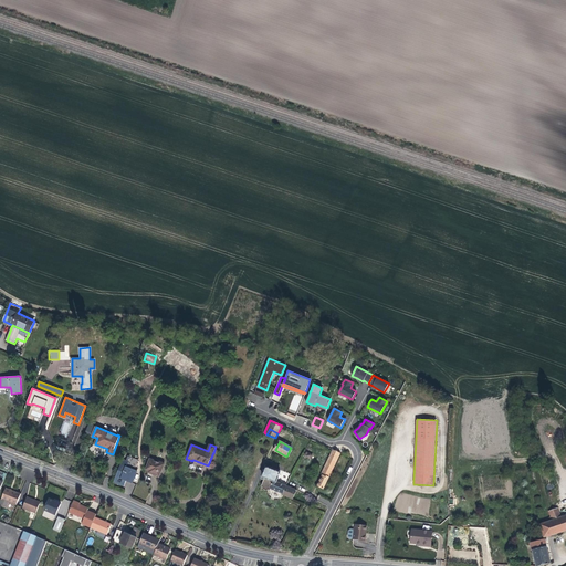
[(336,461),(341,453),(335,450),(323,475),(324,477),(322,482),(320,486),(324,489),(331,474),(332,474),(333,472),(332,472),(336,461)]
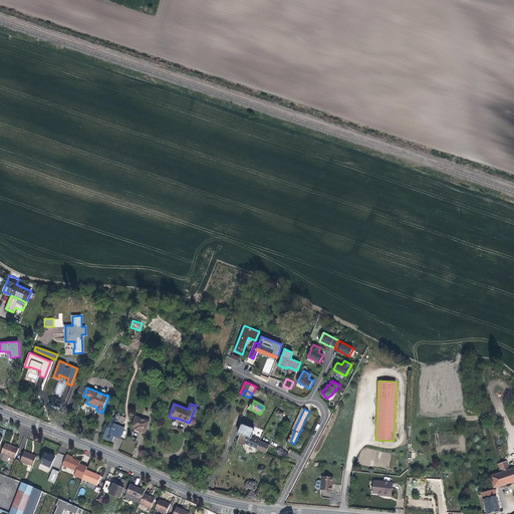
[(137,417),(133,426),(136,428),(138,428),(137,430),(141,432),(145,433),(149,422),(137,417)]
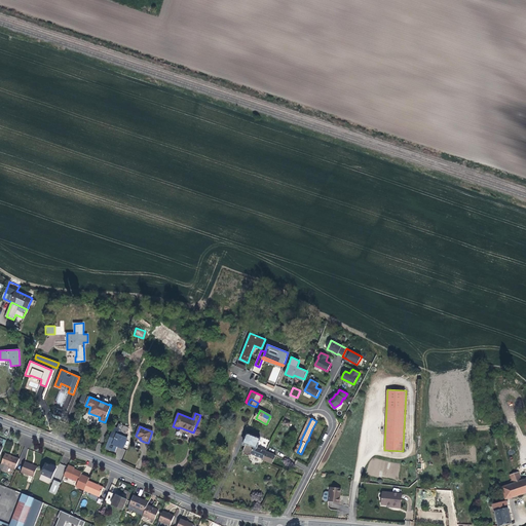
[(120,429),(115,427),(106,448),(116,452),(118,447),(123,449),(128,438),(118,434),(120,429)]
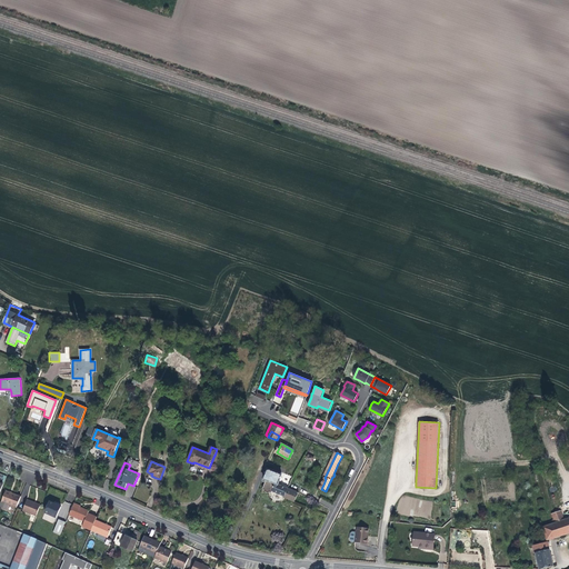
[(279,482),(282,475),(267,468),(262,479),(266,480),(263,486),(262,488),(263,489),(265,491),(268,492),(269,492),(272,492),(272,491),(276,483),(278,485),(279,482)]
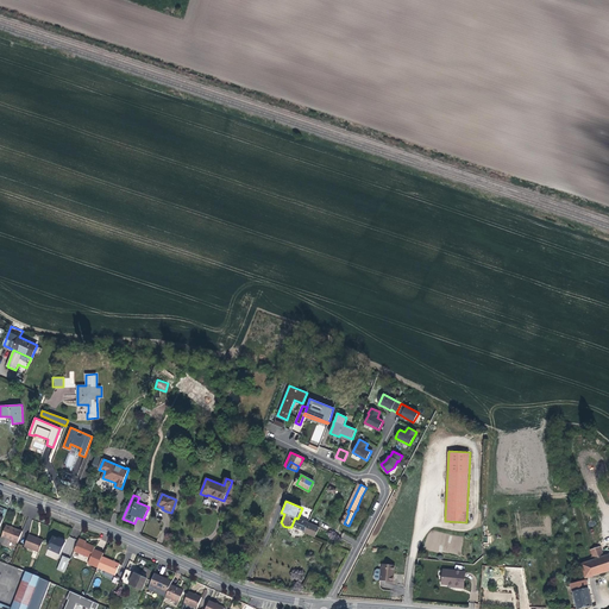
[(307,526),(308,522),(297,519),(295,518),(292,526),(305,531),(307,526)]
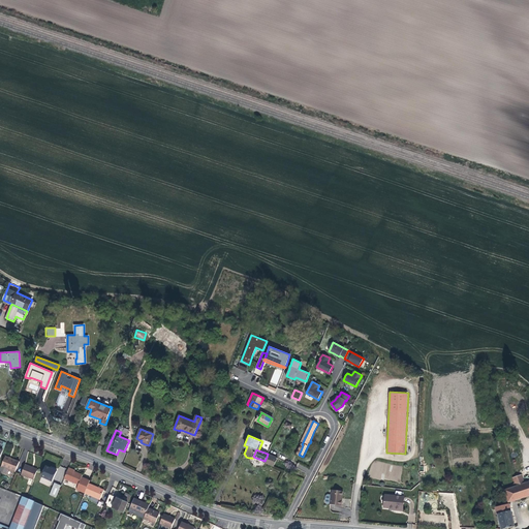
[(274,466),(277,458),(274,456),(268,454),(267,457),(265,461),(263,463),(265,463),(274,466)]
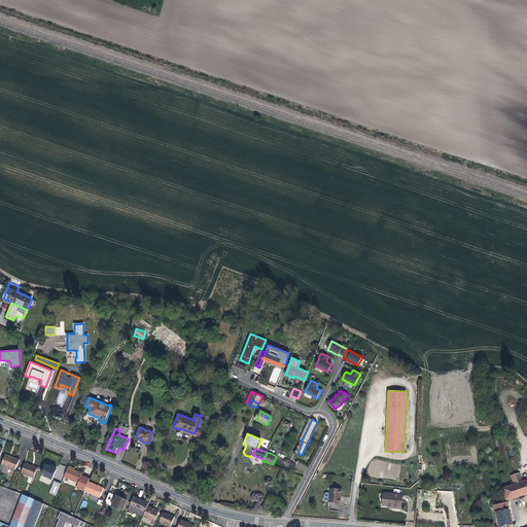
[(14,469),(19,460),(10,456),(4,454),(0,464),(14,469)]
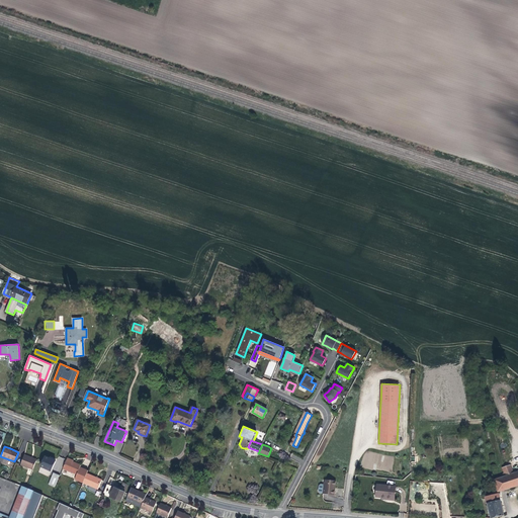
[(35,461),(30,458),(30,457),(23,455),(20,464),(32,469),(35,461)]
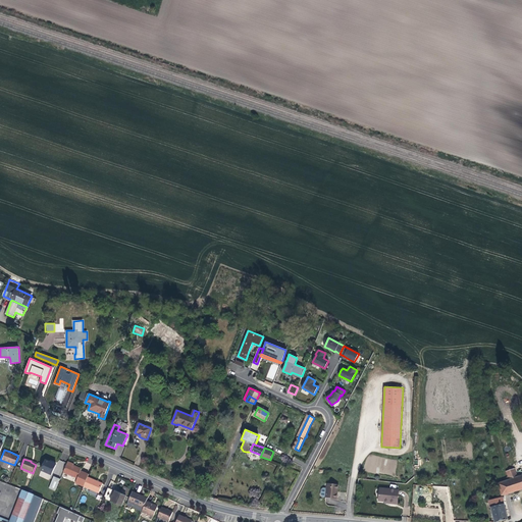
[(51,475),(55,465),(50,463),(45,460),(41,470),(51,475)]
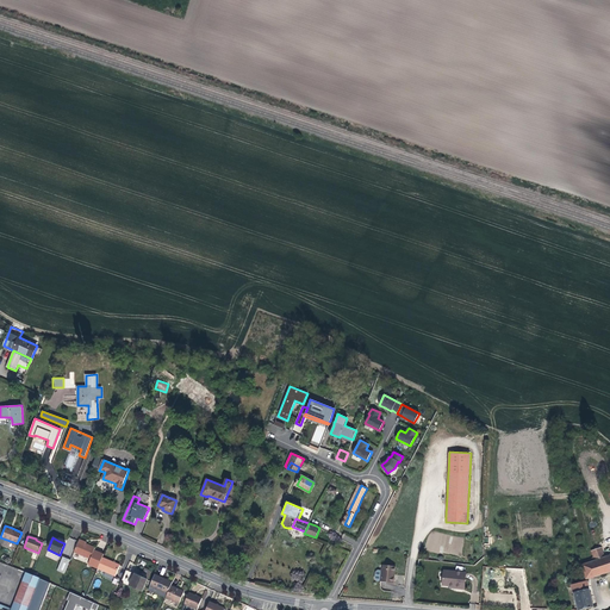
[(103,558),(104,555),(94,551),(94,548),(85,543),(79,541),(74,552),(91,559),(88,565),(98,568),(103,558)]
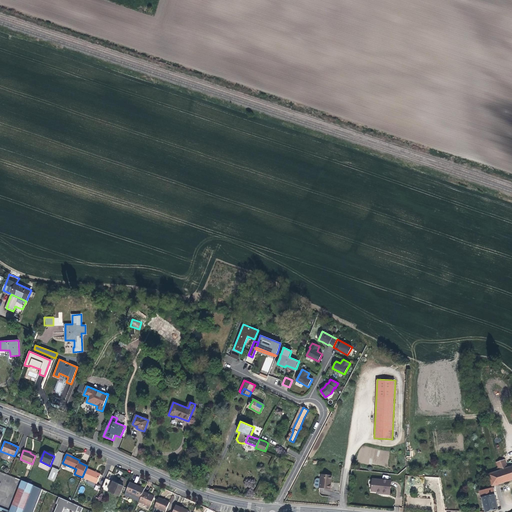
[(495,469),(496,472),(508,468),(505,460),(497,463),(498,468),(495,469)]
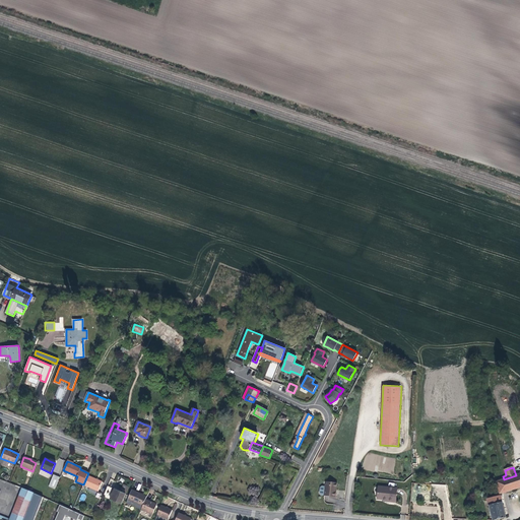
[(500,494),(500,495),(503,494),(519,488),(519,473),(516,475),(504,479),(497,481),(500,492),(500,494)]
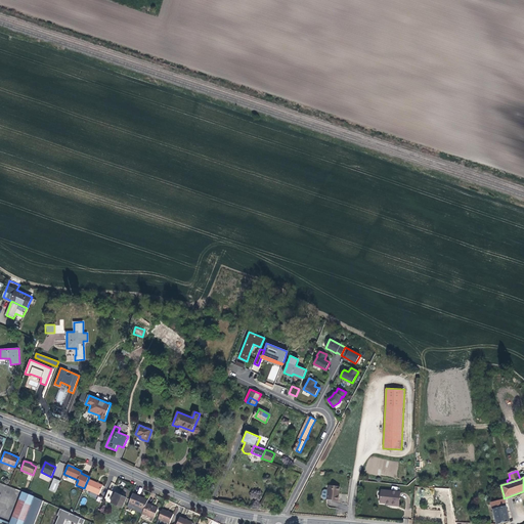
[(44,500),(50,504),(59,482),(52,479),(44,500)]
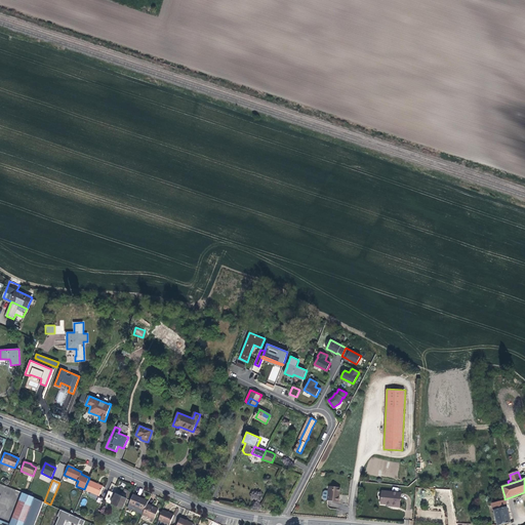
[(94,483),(88,480),(84,489),(90,492),(89,495),(89,496),(95,498),(96,498),(97,495),(98,496),(103,486),(94,483)]
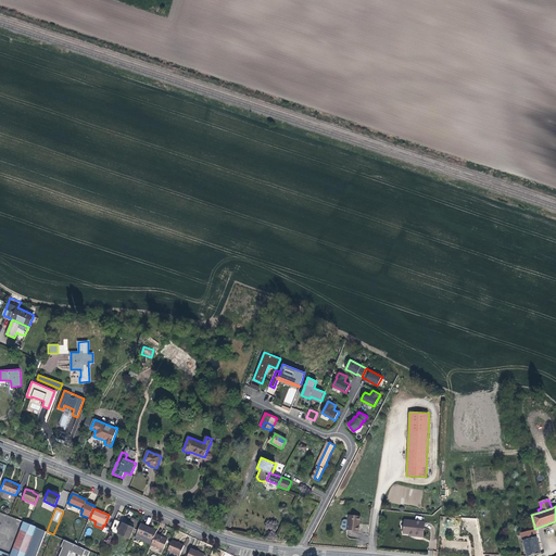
[(359,523),(361,518),(349,517),(346,530),(358,532),(359,527),(358,527),(358,523),(359,523)]
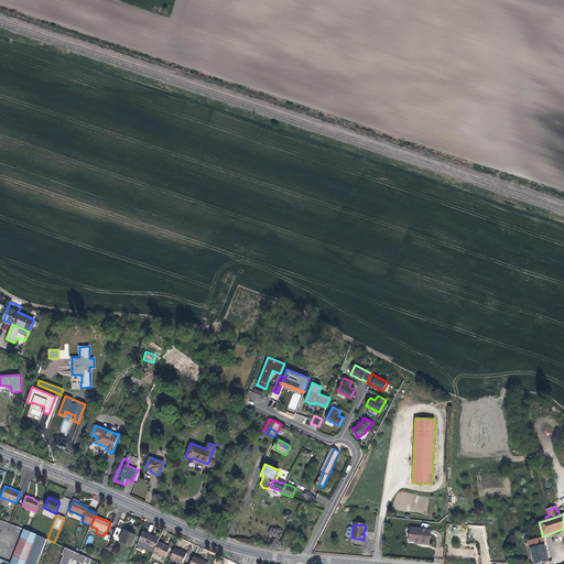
[(131,546),(136,537),(140,529),(133,525),(131,530),(136,532),(133,535),(128,533),(123,531),(120,539),(123,540),(122,543),(131,546)]
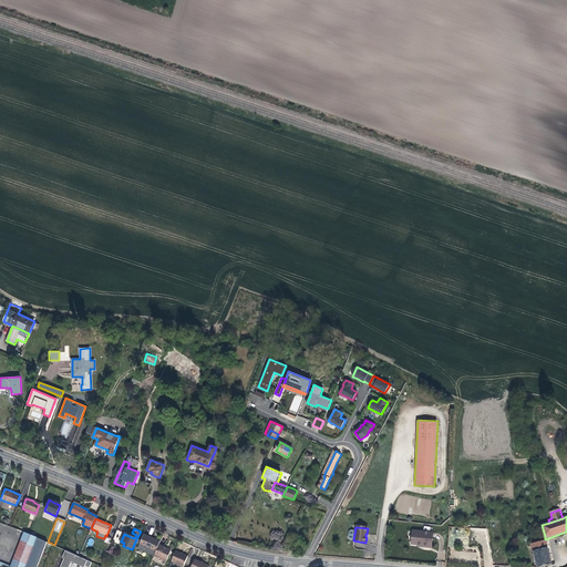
[(483,532),(483,529),(474,528),(473,540),(482,540),(484,540),(485,532),(483,532)]
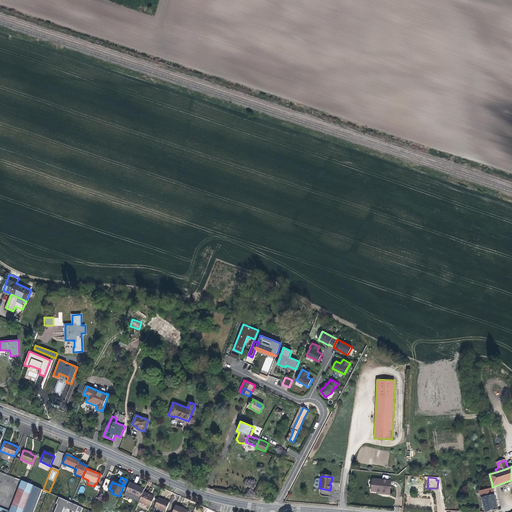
[(111,482),(105,479),(101,488),(107,491),(111,482)]
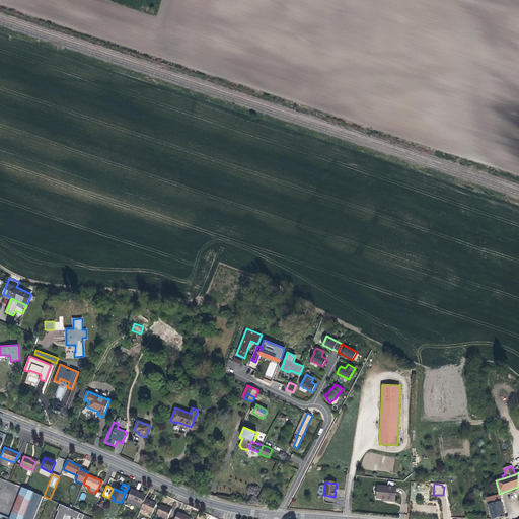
[(387,499),(387,501),(394,501),(396,488),(378,486),(377,498),(382,499),(384,499),(387,499)]
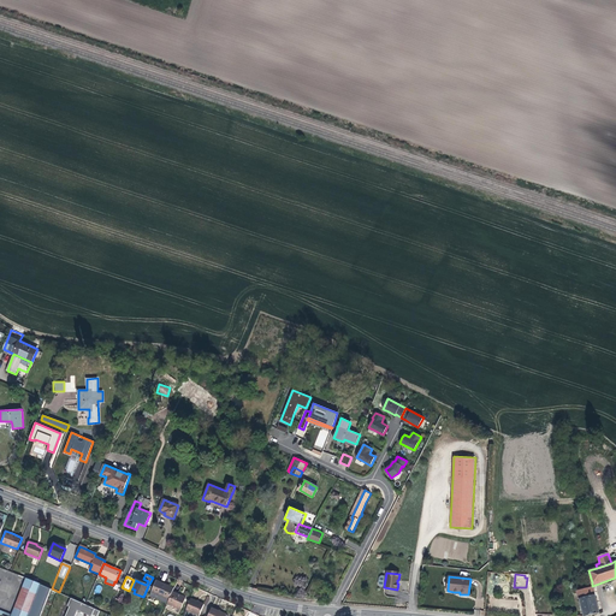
[(27,615),(41,585),(30,580),(27,579),(12,615),(11,615),(27,615)]
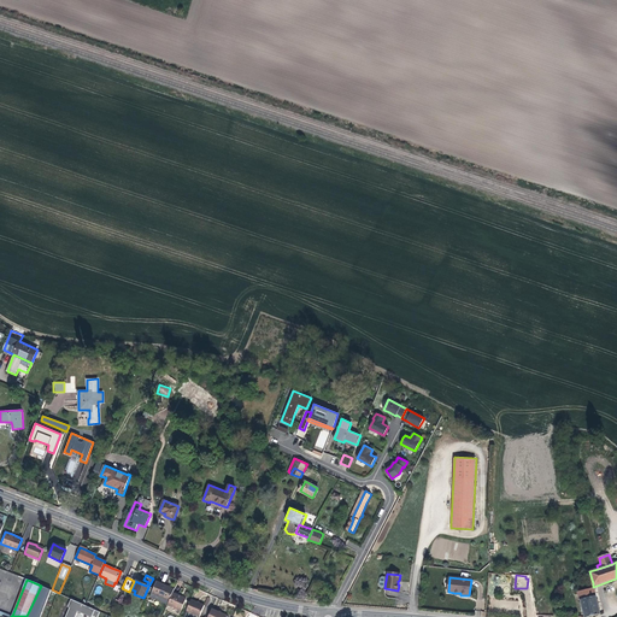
[(152,593),(170,600),(172,593),(175,588),(166,585),(157,581),(152,593)]
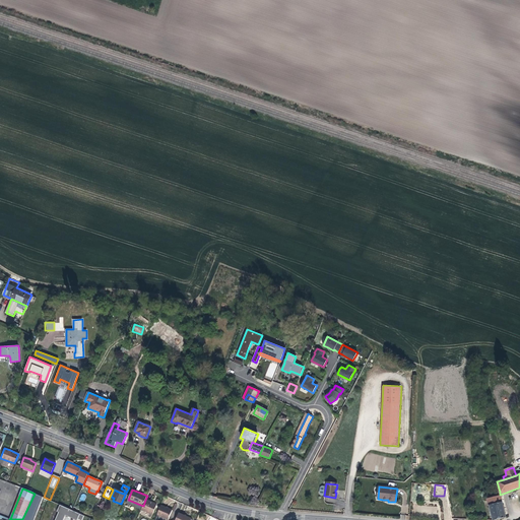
[(34,519),(44,497),(35,494),(22,519),(34,519)]
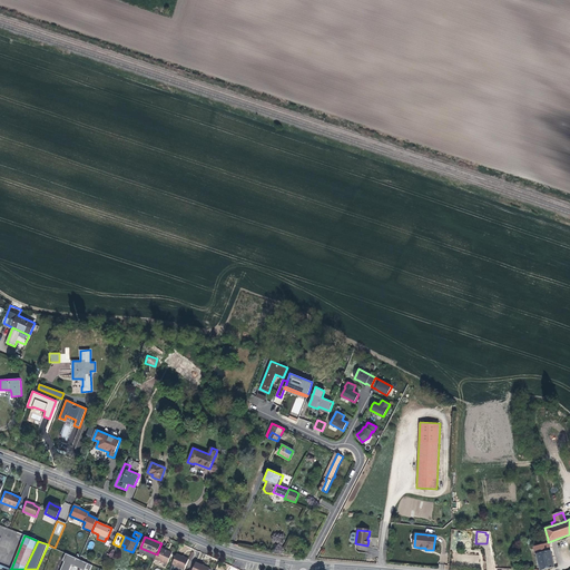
[(534,548),(540,569),(542,569),(553,568),(556,567),(548,542),(544,543),(544,544),(534,548)]
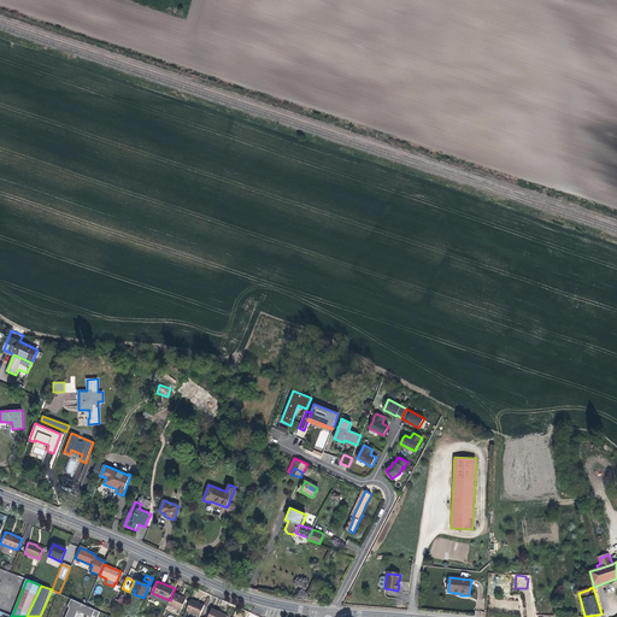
[(180,595),(172,593),(170,600),(168,605),(181,611),(187,599),(180,595)]
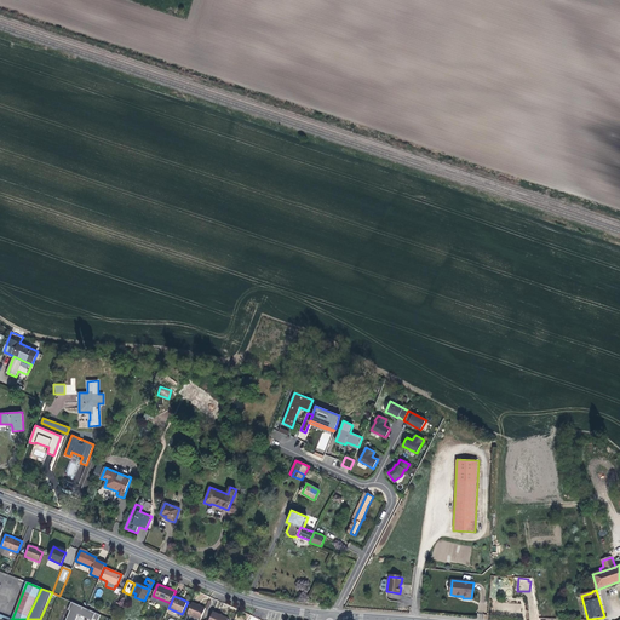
[(98,619),(101,614),(86,608),(70,601),(67,609),(69,610),(64,619),(74,619),(78,614),(91,619),(92,618),(98,619)]
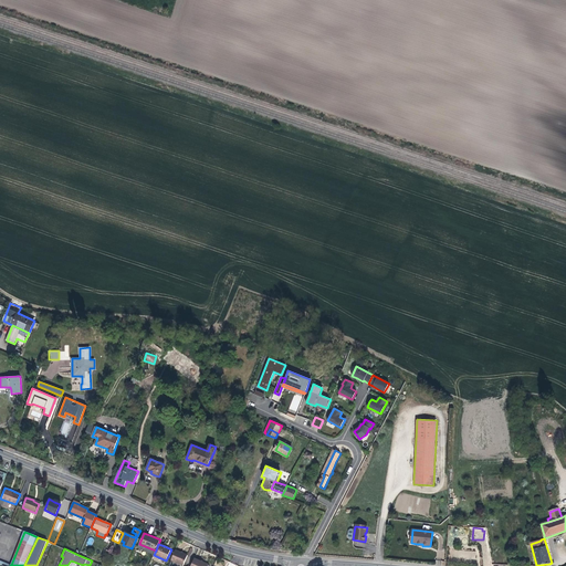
[(180,553),(175,551),(170,561),(182,565),(187,556),(180,553)]
